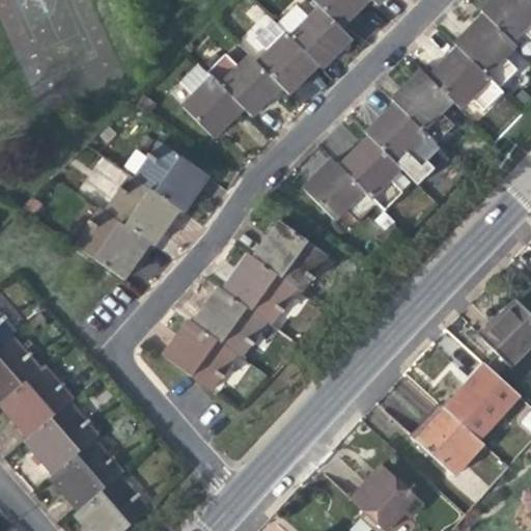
[(360,12),(372,0),(313,0),(320,6),(343,29),(360,12)]
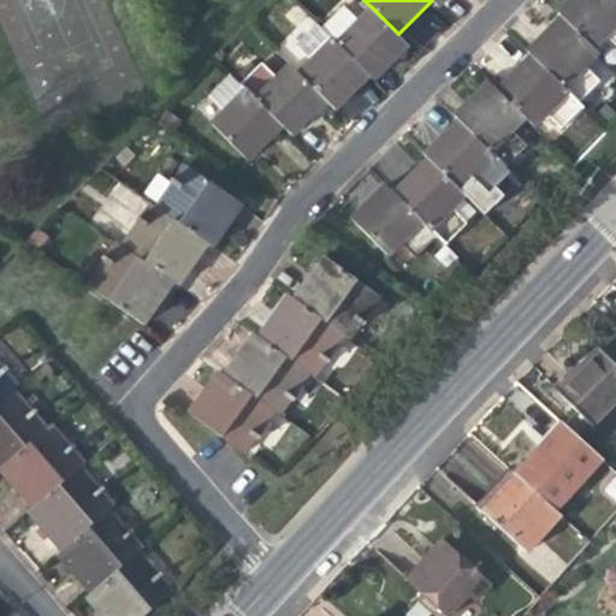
[(569,0),(557,12),(562,16),(596,51),(609,37),(615,43),(615,0),(569,0)]
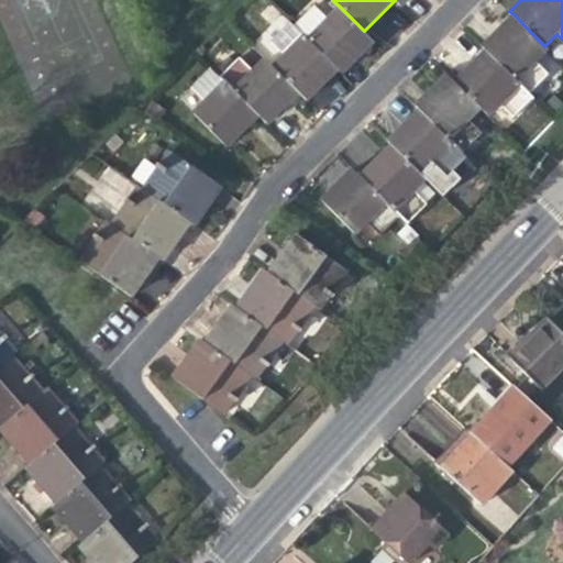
[(376,43),(364,31),(340,7),(322,23),(311,12),(296,28),(341,72),(344,75),(361,58),(376,43)]
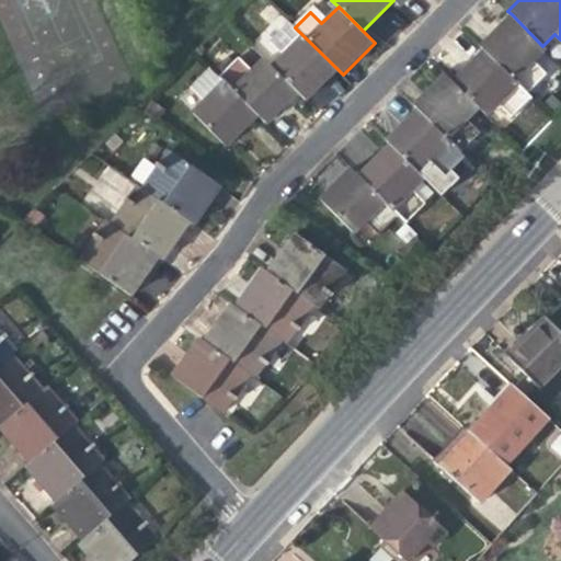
[(480,46),(484,49),(528,94),(548,75),(535,63),(547,50),(542,46),(512,14),(497,29),(480,46)]
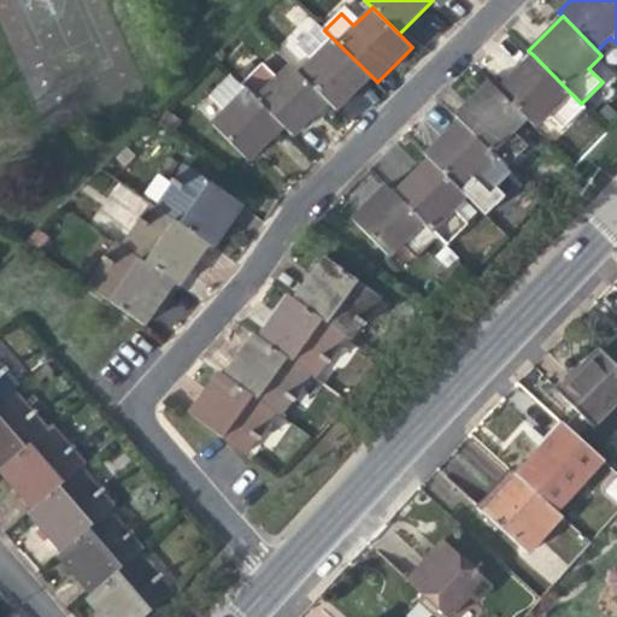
[(358,94),(374,78),(324,30),(319,25),(299,46),(311,58),(298,71),(330,103),(339,112),(358,94)]
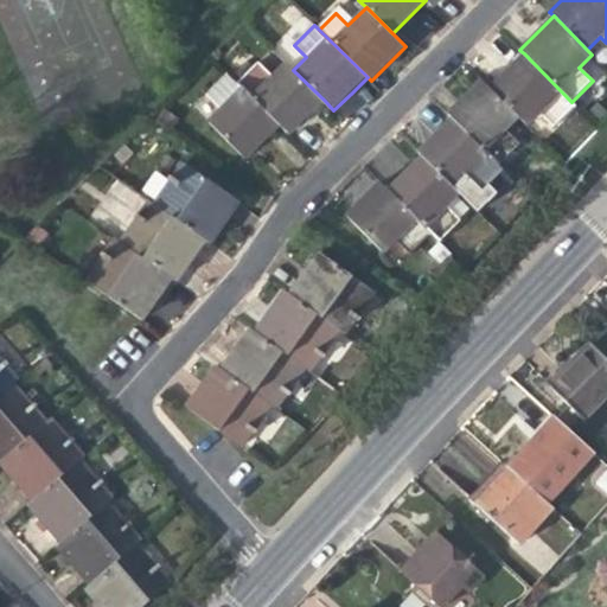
[(509,68),(491,87),(521,117),(530,126),(543,114),(556,127),(576,107),(572,102),(524,53),(509,68)]
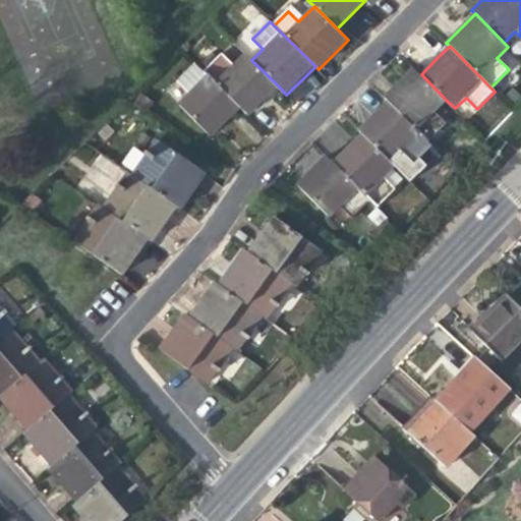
[(264,102),(279,87),(251,60),(245,54),(234,65),(222,54),(205,72),(242,109),(249,116),(264,102)]
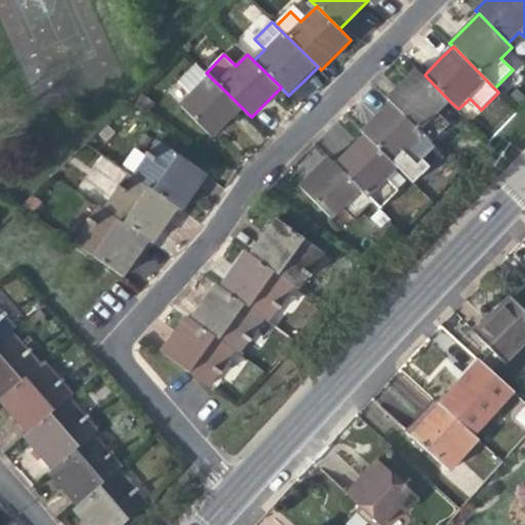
[(231,122),(244,110),(206,73),(198,65),(179,83),(191,93),(179,105),(214,138),(231,122)]
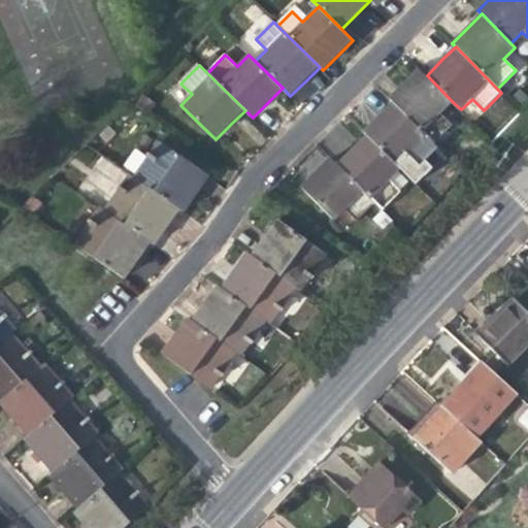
[(393,101),(435,143),(454,125),(442,112),(453,102),(427,75),(419,68),(405,81),(389,98),(393,101)]
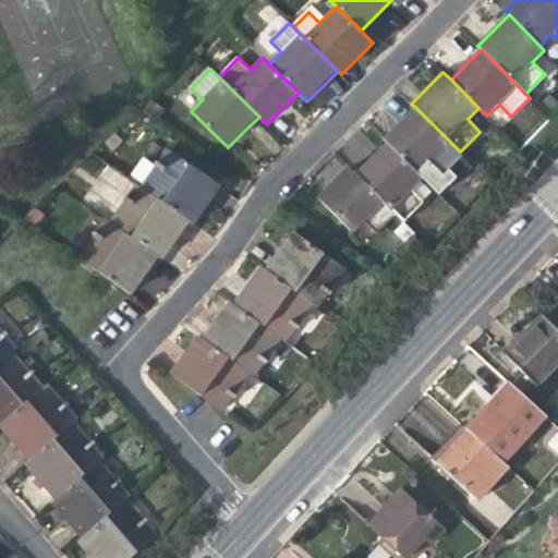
[(388,142),(421,174),(433,162),(445,176),(450,169),(461,159),(464,156),(460,152),(415,107),(401,122),(385,138),(388,142)]
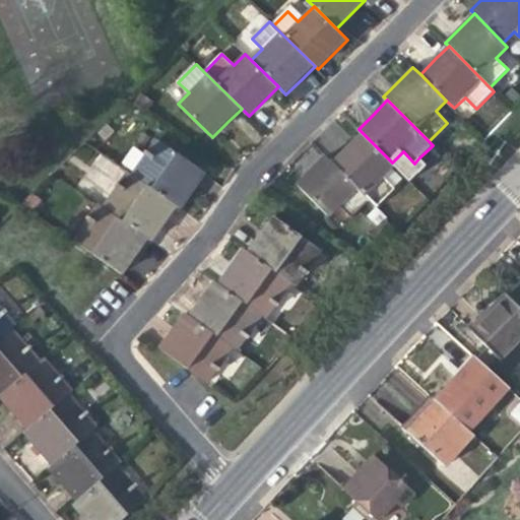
[(333,160),(372,199),(379,206),(396,189),(384,178),(395,167),(392,163),(362,132),(348,144),(333,160)]
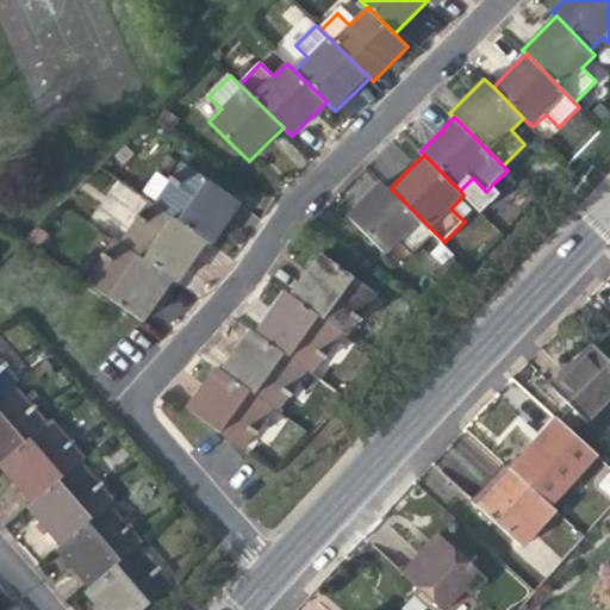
[(229,224),(242,205),(184,163),(155,205),(207,243),(212,246),(229,224)]
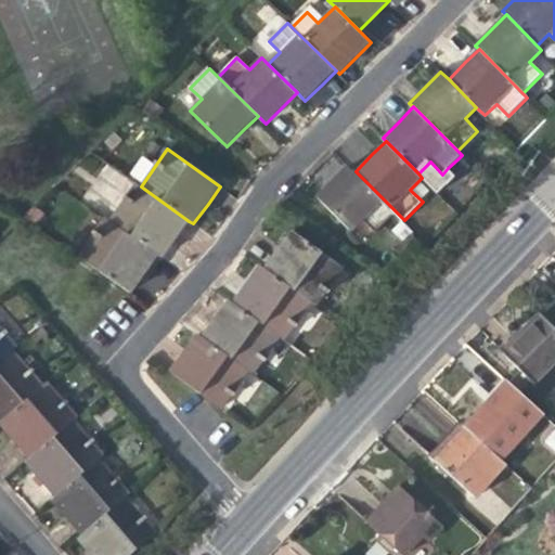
[(468,162),(462,155),(459,158),(465,164),(468,162)]
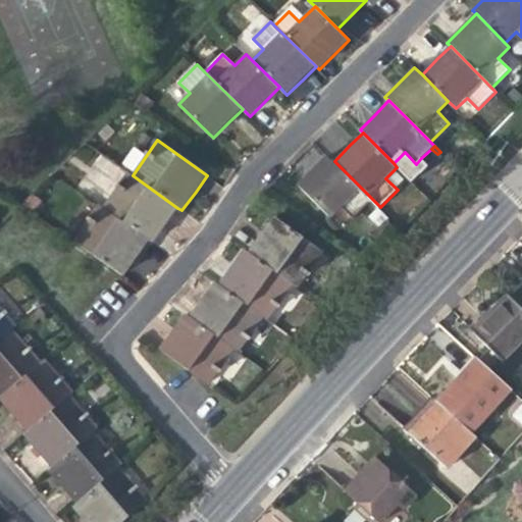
[(429,166),(421,158),(416,164),(405,152),(394,163),(397,167),(412,183),(429,166)]
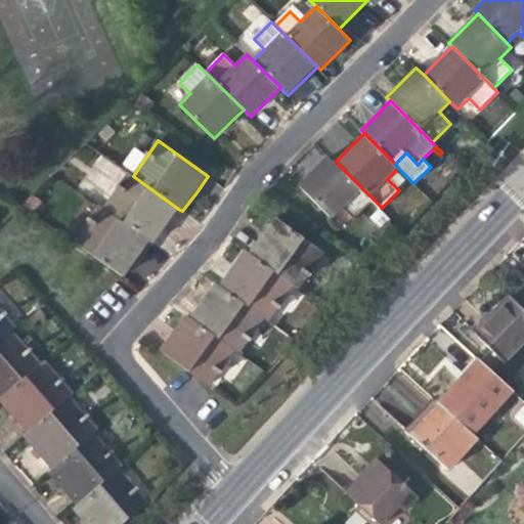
[(107,195),(125,172),(99,155),(83,178),(107,195)]
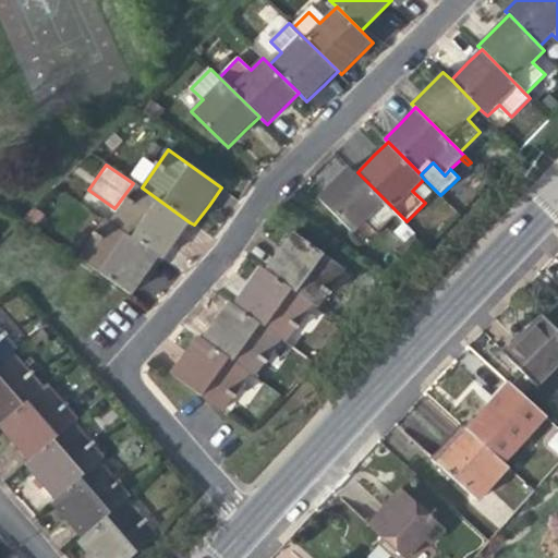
[(378,234),(399,214),(358,172),(351,166),(335,181),(318,197),(354,233),(365,221),(378,234)]
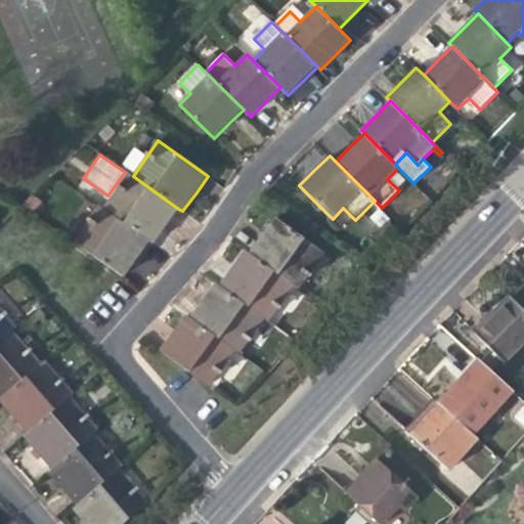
[(168,224),(178,209),(133,176),(129,173),(103,209),(148,242),(154,245),(168,224)]
